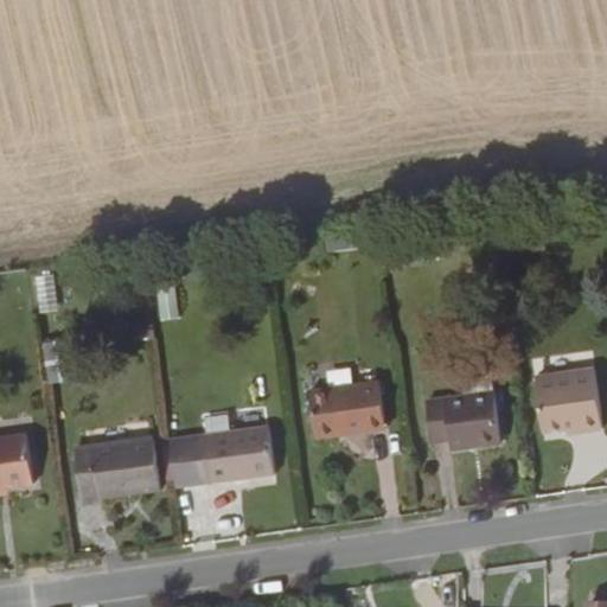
[(32,276),(38,313),(58,311),(51,273),(32,276)]
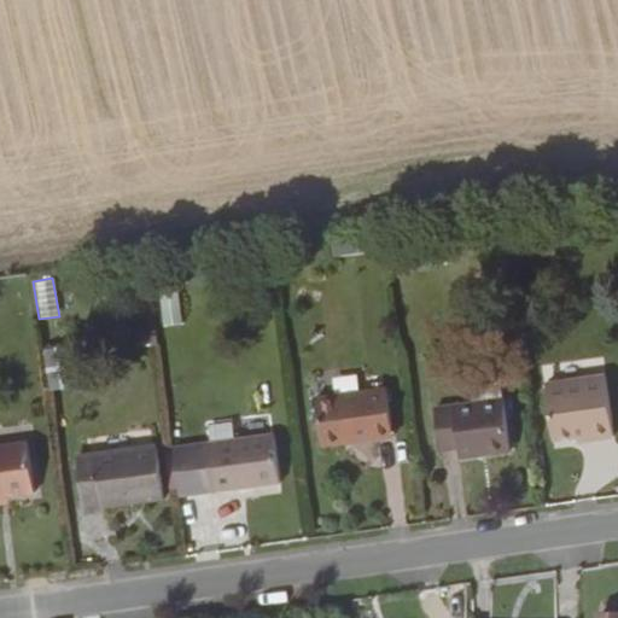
[(163,327),(182,325),(176,292),(158,295),(163,327)]
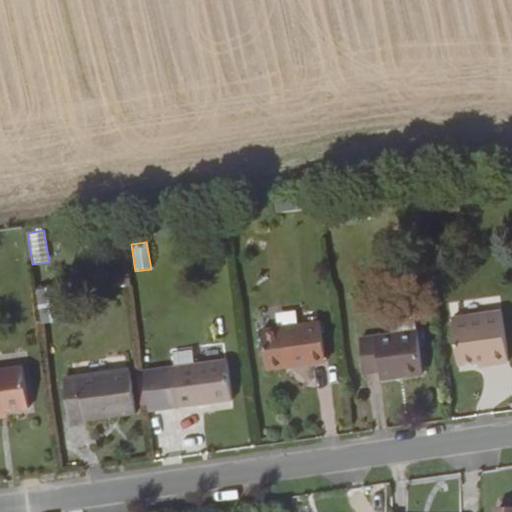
[(52,320),(44,288),(34,290),(42,323),(52,320)]
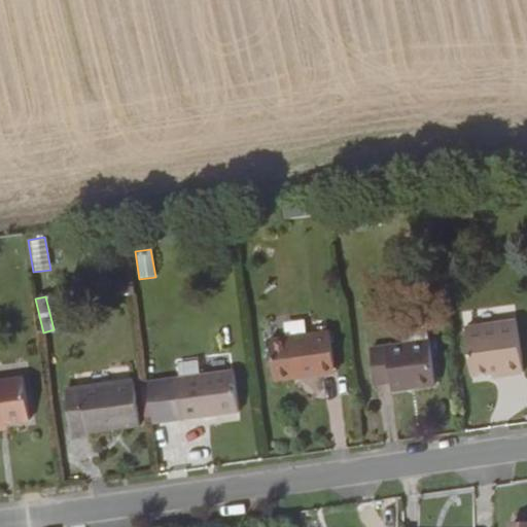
[(303,318),(282,322),(284,336),(305,331),(303,318)]
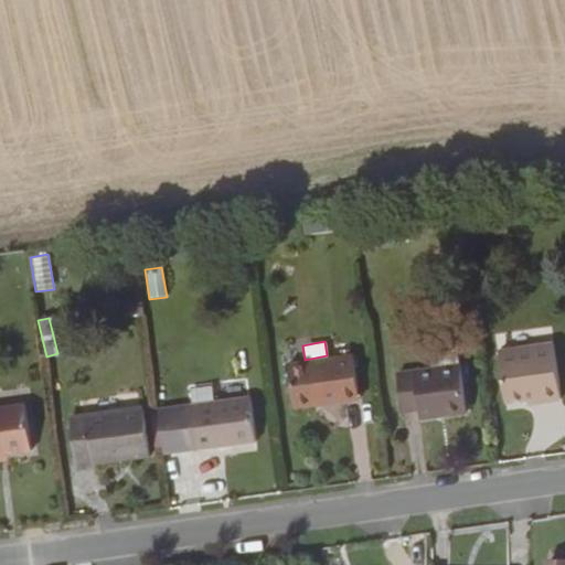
[(498,351),(504,401),(526,398),(541,396),(542,402),(558,400),(553,344),(498,351)]
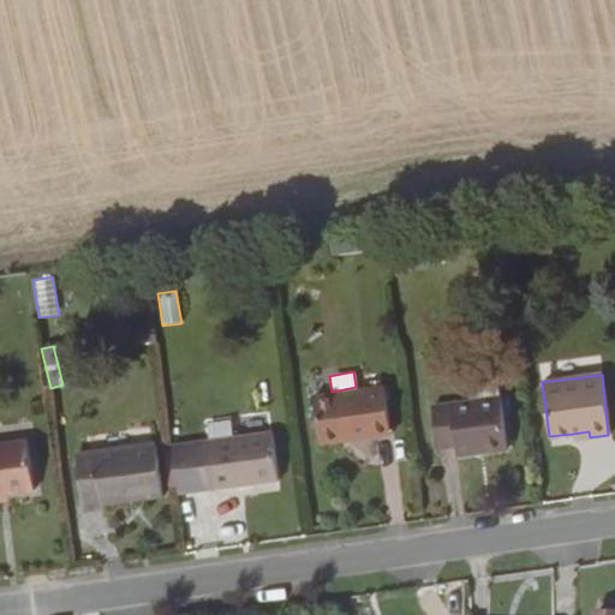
[(466,381),(469,400),(500,396),(497,378),(466,381)]
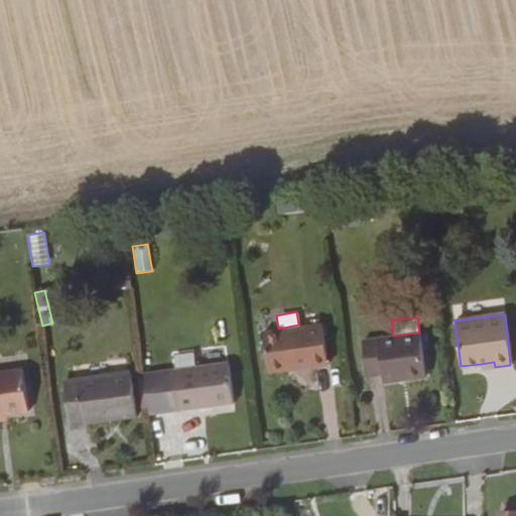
[(264,331),(268,365),(292,362),(293,369),(312,366),(311,359),(327,357),(323,323),(264,331)]
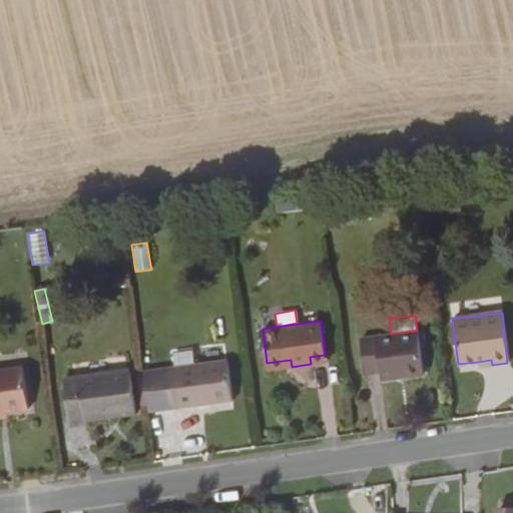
[(360,338),(364,372),(379,371),(380,380),(422,374),(417,331),(391,334),(360,338)]
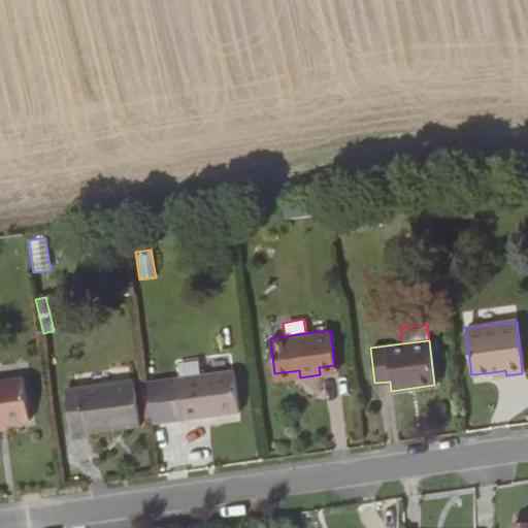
[(319,367),(320,374),(335,373),(334,365),(319,367)]
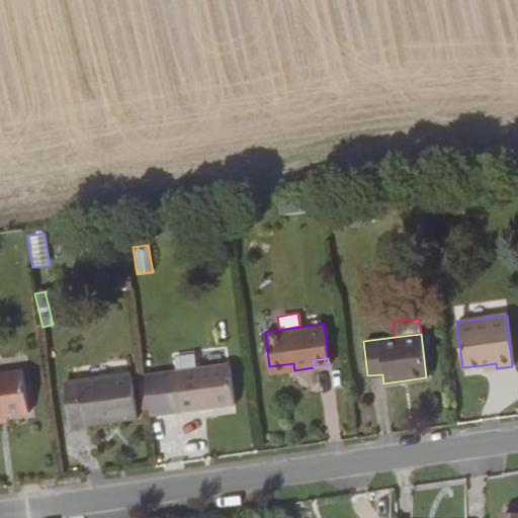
[(145,374),(149,400),(160,399),(161,413),(236,405),(231,363),(145,374)]
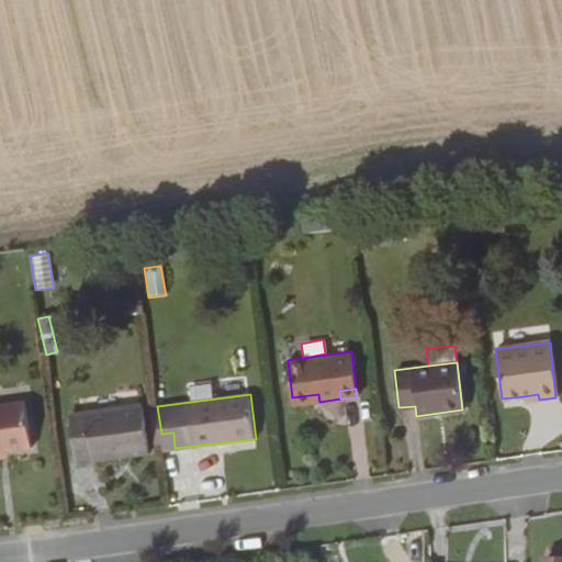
[(292,397),(294,405),(319,402),(318,394),(292,397)]
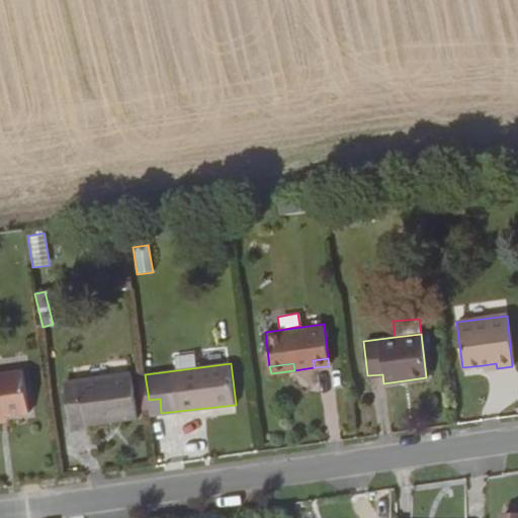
[(0,413),(7,413),(29,410),(25,368),(0,371),(0,413)]
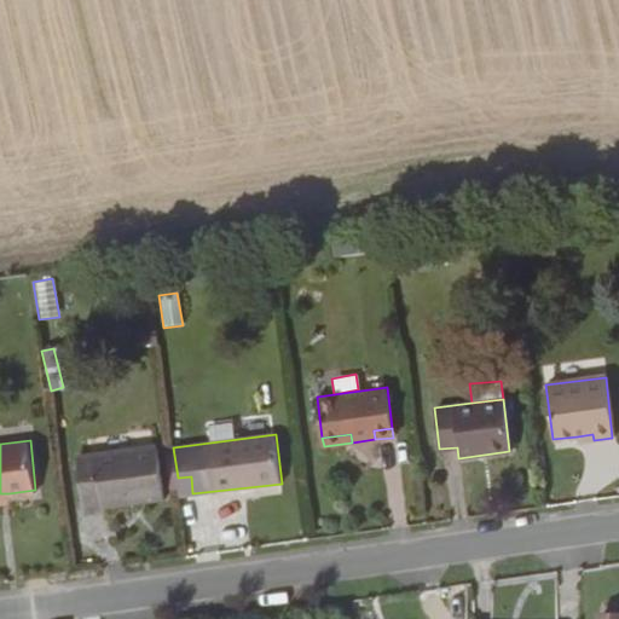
[(79,455),(85,504),(103,502),(103,505),(165,497),(158,444),(79,455)]
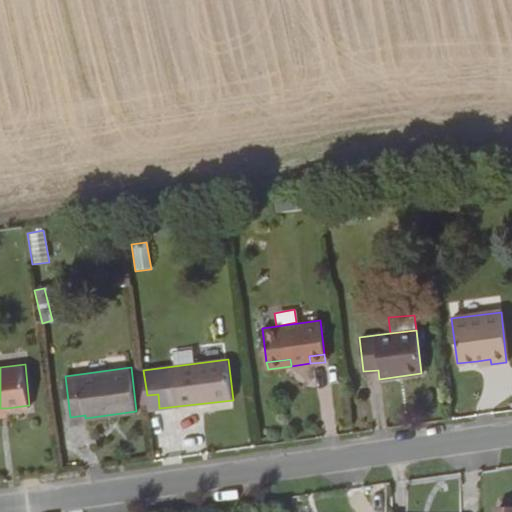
[(147,395),(149,410),(159,408),(158,394),(147,395)]
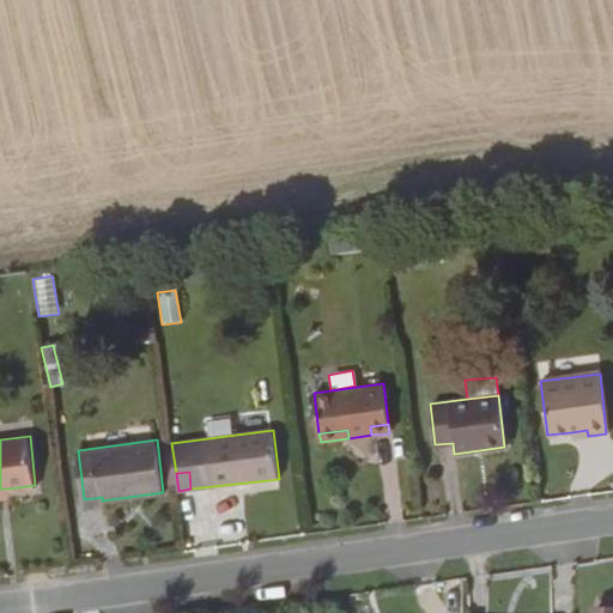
[(612,612),(612,590),(594,589),(592,612),(612,612)]
